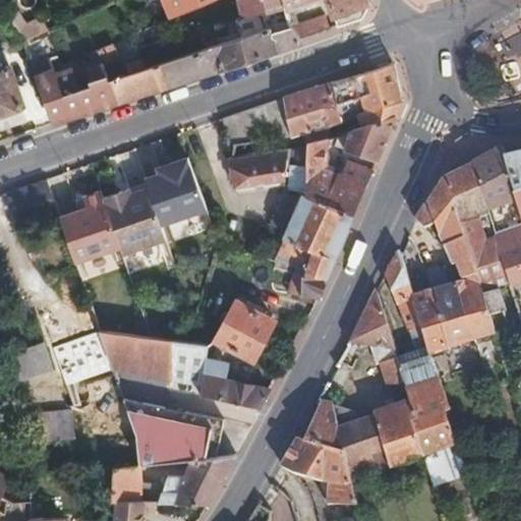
[(161,0),(168,17),(209,0),(161,0)]
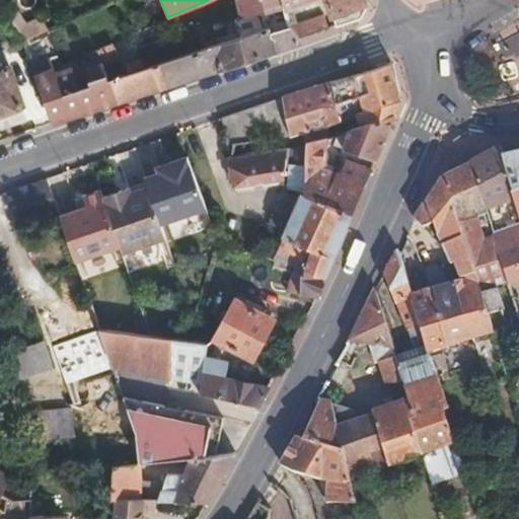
[(283,5),(282,0),(233,0),(239,17),(283,5)]
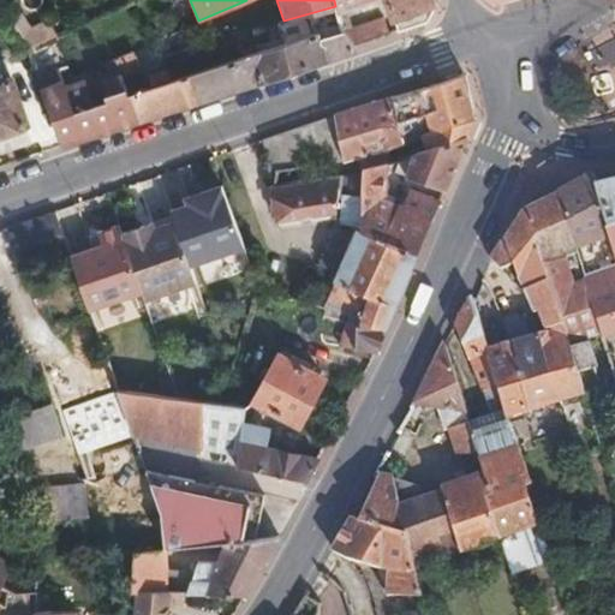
[(435,4),(433,0),(334,0),(335,6),(342,30),(357,46),(387,36),(383,19),(353,30),(347,9),(371,0),(383,0),(396,33),(424,23),(435,4)]
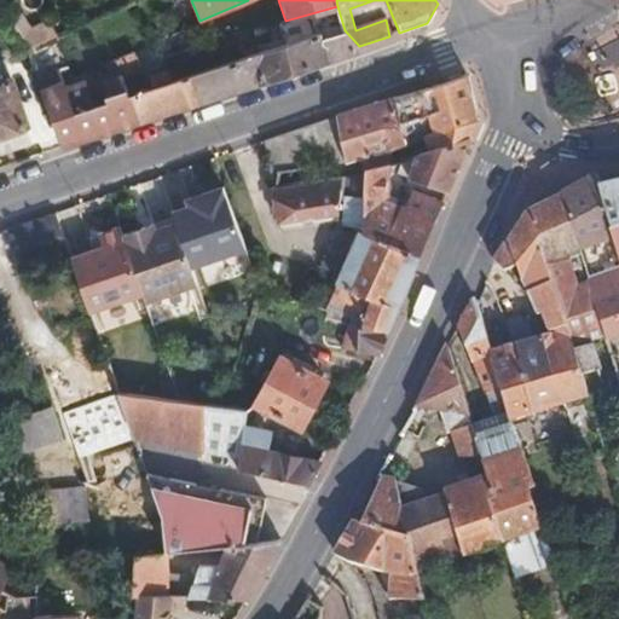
[(161,61),(185,51),(179,29),(116,57),(121,75),(158,58),(161,61)]
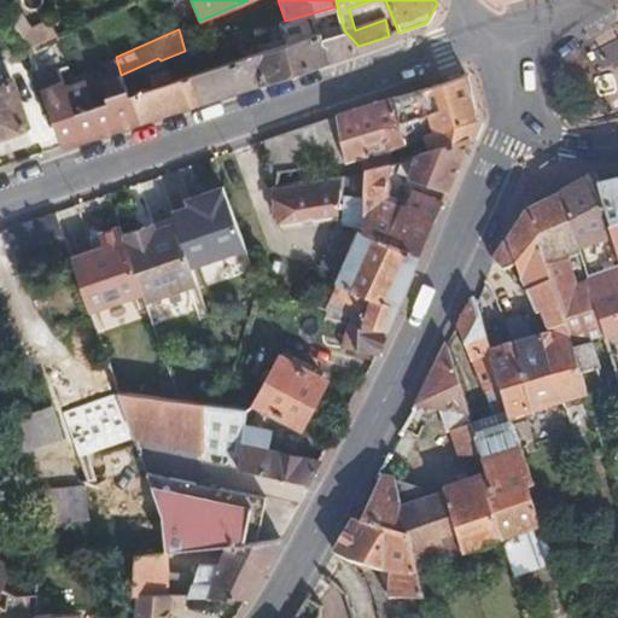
[(209,98),(345,52),(359,48),(359,46),(344,30),(322,36),(319,30),(291,40),(250,52),(192,73),(200,100),(209,98)]
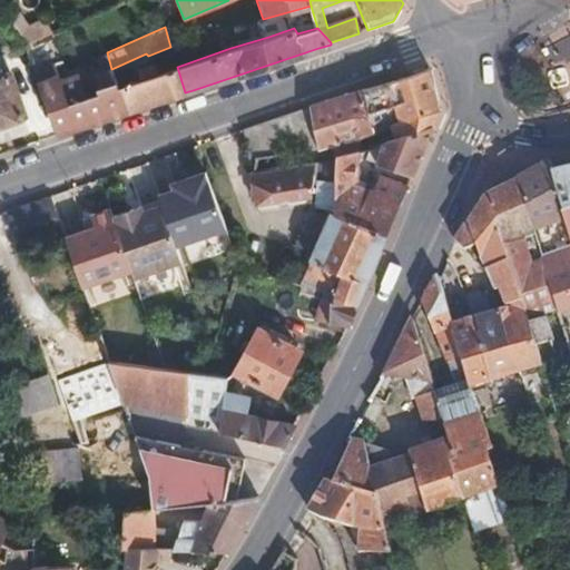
[(111,69),(107,52),(96,58),(99,67),(60,81),(58,75),(66,70),(51,32),(26,45),(56,136),(62,134),(126,112),(118,88),(111,69)]
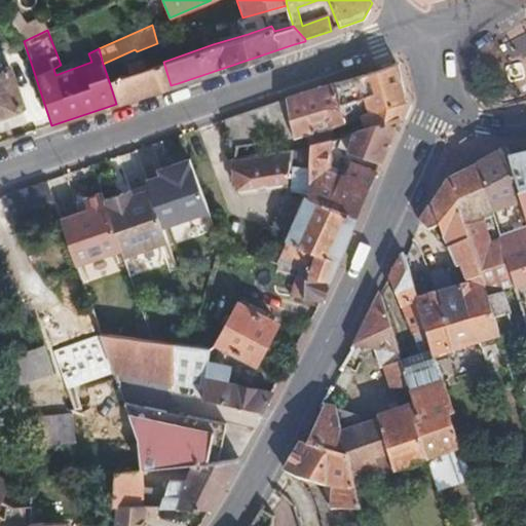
[(116,104),(171,85),(163,62),(146,69),(144,61),(126,66),(129,75),(109,81),(116,104)]
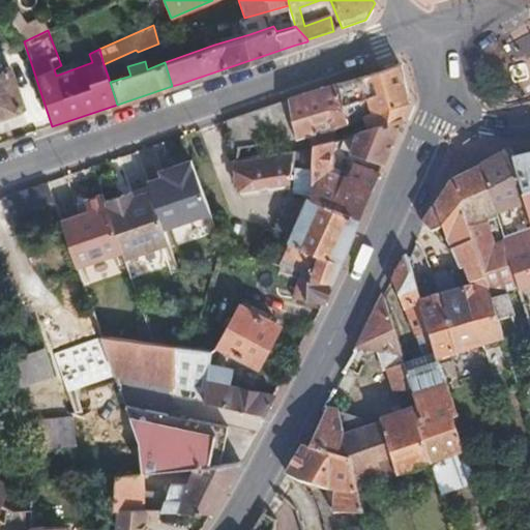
[(402,115),(408,100),(400,63),(339,84),(342,101),(329,106),(334,124),(364,116),(369,126),(402,115)]
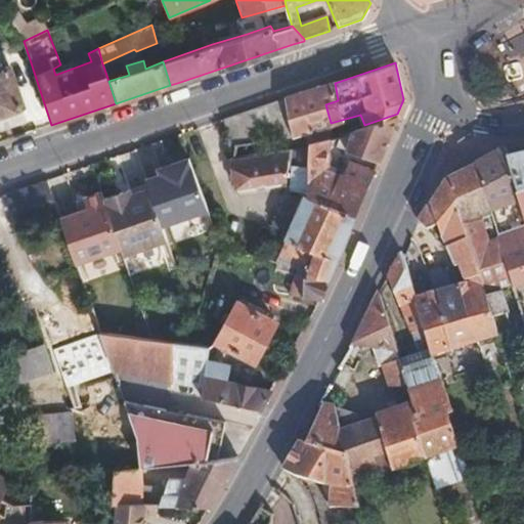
[(0,71),(0,113),(23,105),(9,68),(0,71)]
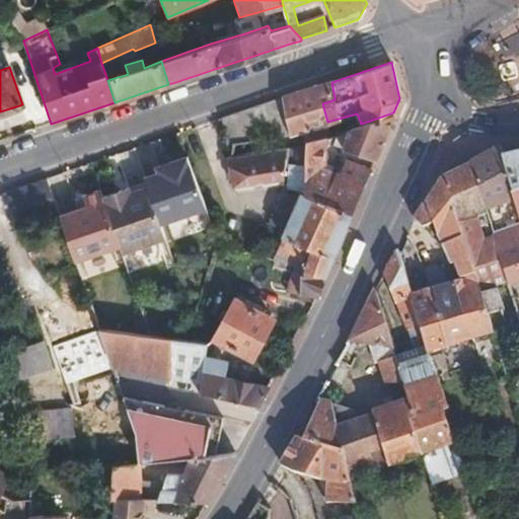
[(327,122),(322,103),(335,99),(331,82),(327,83),(285,97),(292,133),(298,131),(304,129),(326,123),(327,122)]
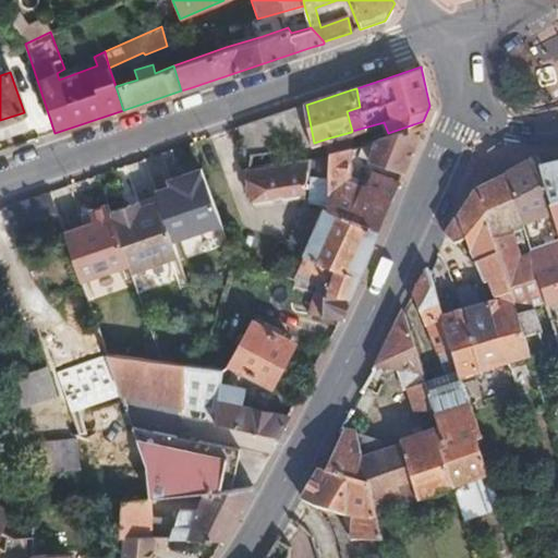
[(314,143),(306,105),(266,118),(239,126),(245,154),(292,147),(308,144),(314,143)]
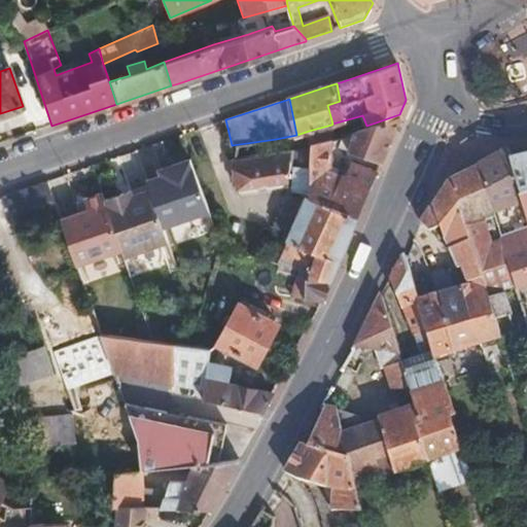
[(381,162),(399,114),(366,126),(353,130),(345,132),(340,143),(348,148),(349,150),(381,162)]
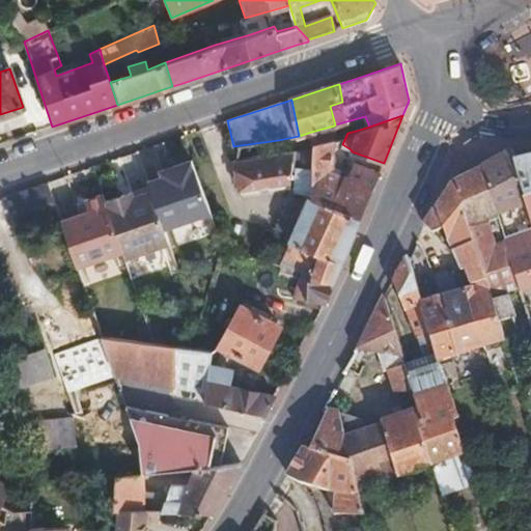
[(338,136),(334,126),(311,132),(314,143),(320,142),(333,138),(338,136)]
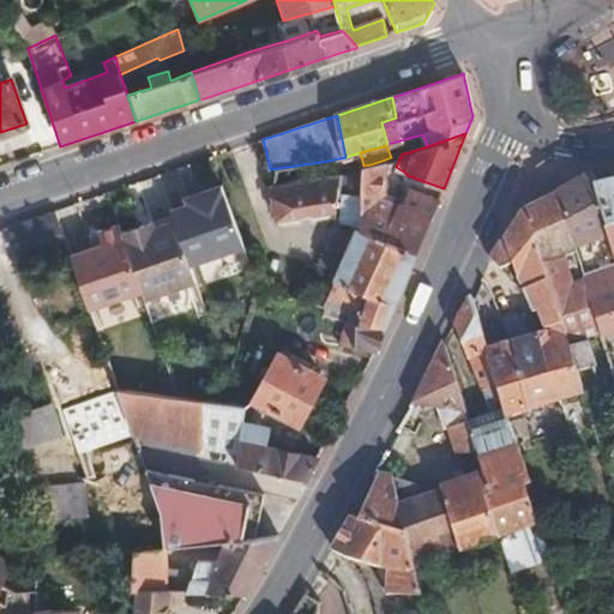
[(419,250),(439,200),(408,188),(402,204),(385,198),(385,160),(371,164),(363,166),(360,169),(360,197),(360,228),(362,228),(419,250)]
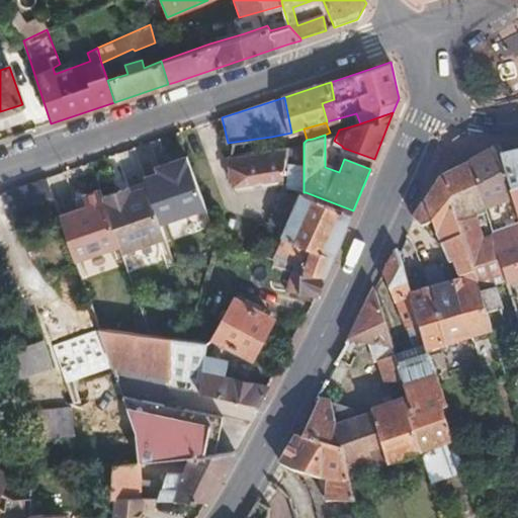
[(514,200),(511,190),(503,154),(499,145),(468,162),(477,186),(483,209),(514,200)]
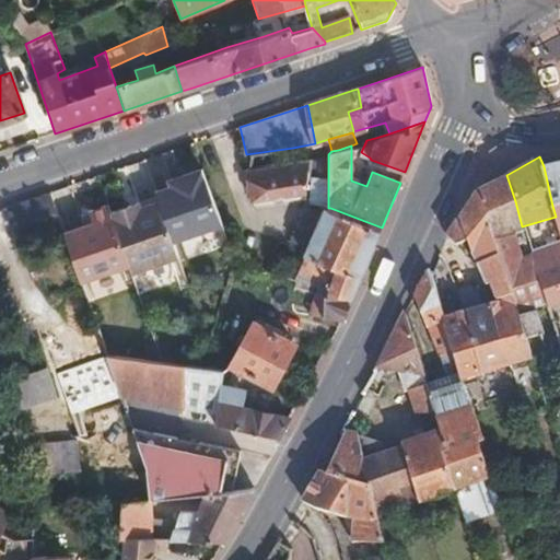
[(310,177),(311,158),(299,160),(251,170),(256,196),(312,183),(312,178),(310,177)]
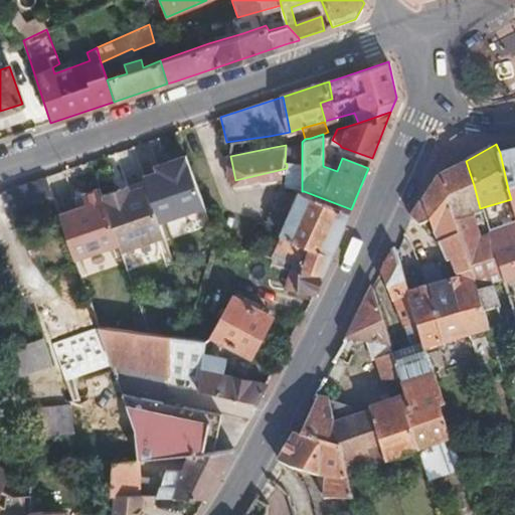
[(514,186),(514,150),(500,153),(508,189),(514,186)]
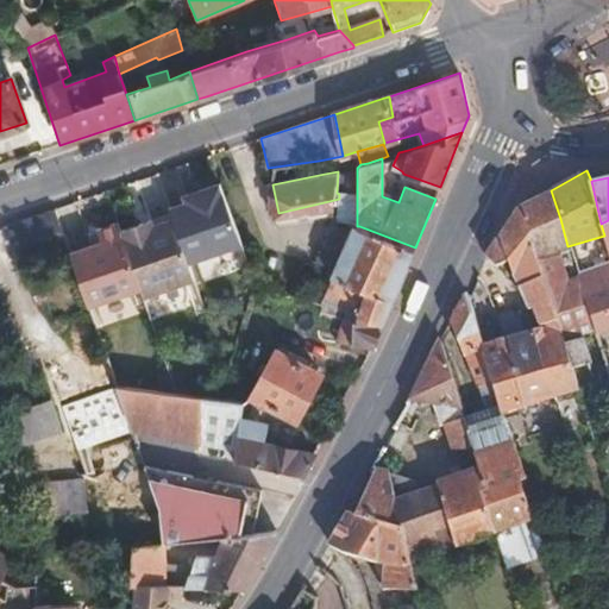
[(238,237),(220,183),(199,192),(201,198),(186,203),(169,209),(173,219),(187,263),(242,244),(238,237)]
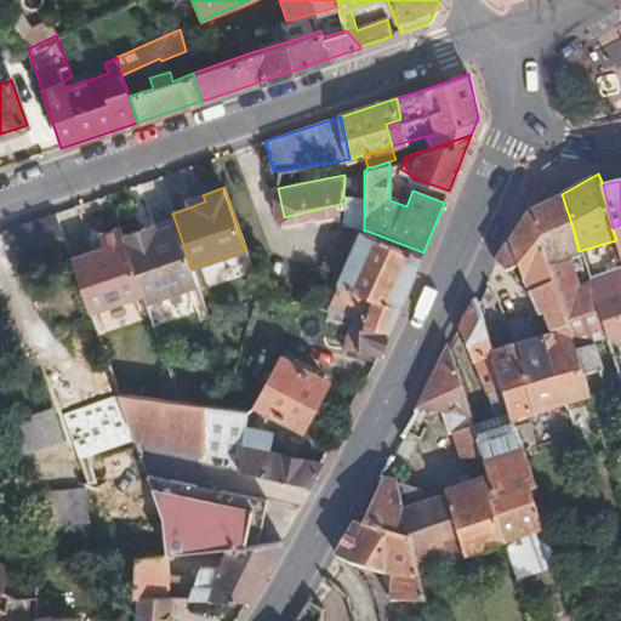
[(588,306),(575,262),(568,263),(565,256),(579,251),(571,223),(562,194),(513,218),(494,261),(505,269),(517,265),(524,285),(528,292),(551,281),(559,309),(580,377),(600,371),(593,347),(607,343),(594,305),(588,306)]
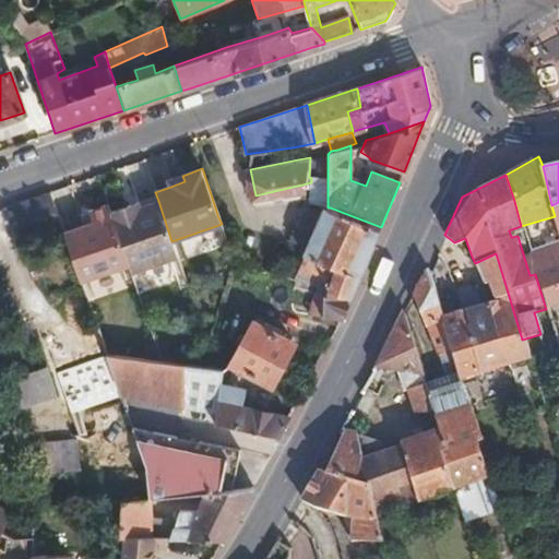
[(169,180),(170,187),(185,181),(182,176),(169,180)]
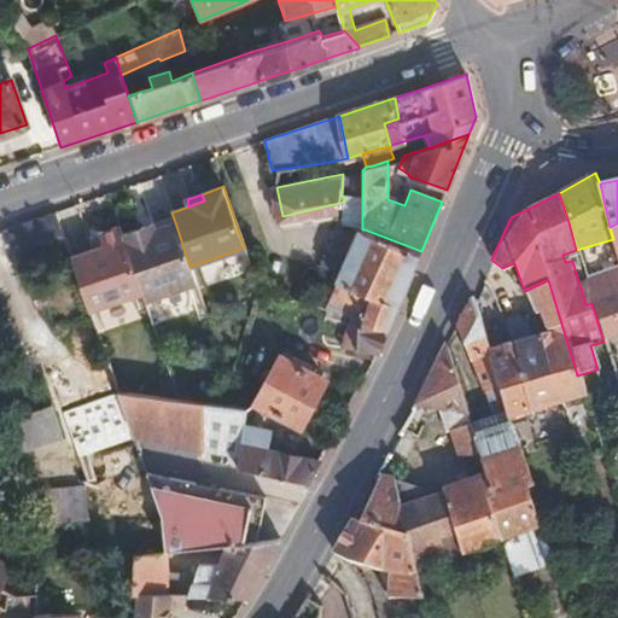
[(362,229),(362,198),(344,197),(344,202),(344,210),(344,223),(354,225),(355,231),(361,231),(362,229)]
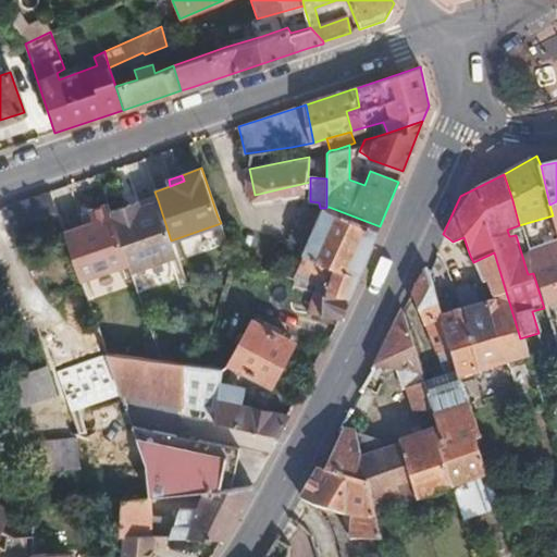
[(256,202),(310,189),(310,182),(255,195),(256,202)]
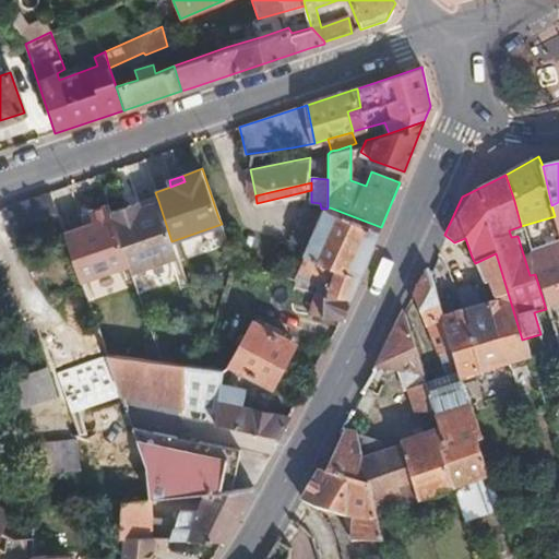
[(131,205),(111,212),(129,264),(132,272),(177,257),(171,241),(158,201),(141,207),(132,211),(131,205)]
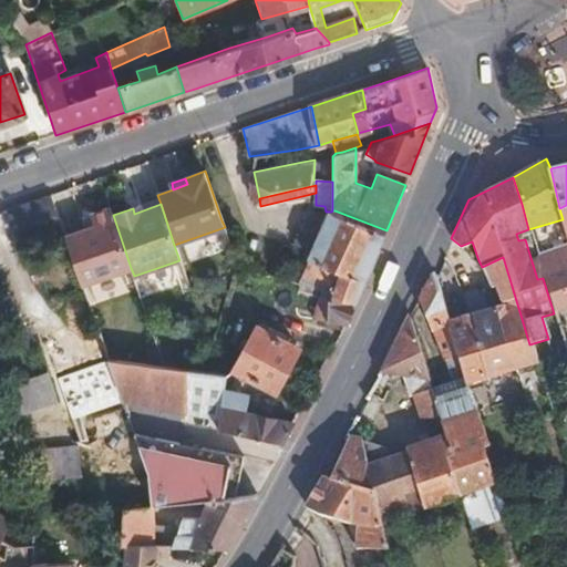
[(566,205),(559,208),(563,219),(566,237),(566,247),(546,256),(537,258),(542,275),(543,278),(554,313),(566,309),(566,205)]
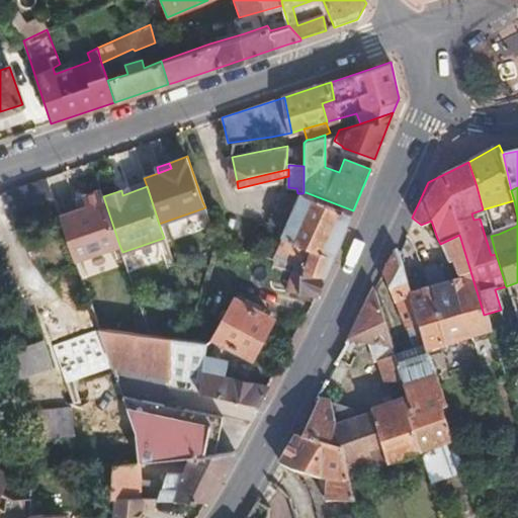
[(103,196),(101,189),(82,196),(85,206),(60,216),(63,223),(76,260),(119,245),(103,196)]
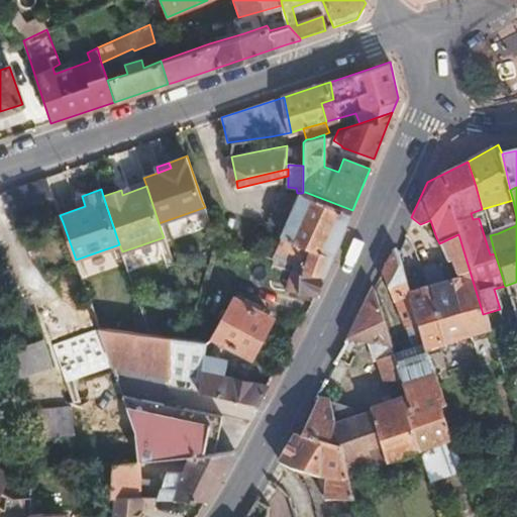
[(334,252),(352,210),(305,192),(303,192),(302,193),(296,201),(282,196),(270,222),(284,228),(271,257),(272,260),(293,264),(292,269),(301,271),(325,276),(334,252)]
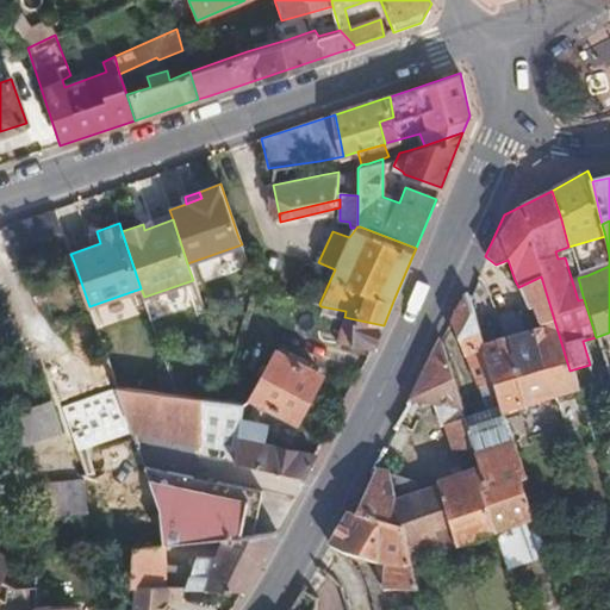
[(587,275),(584,266),(576,268),(578,278),(587,275)]
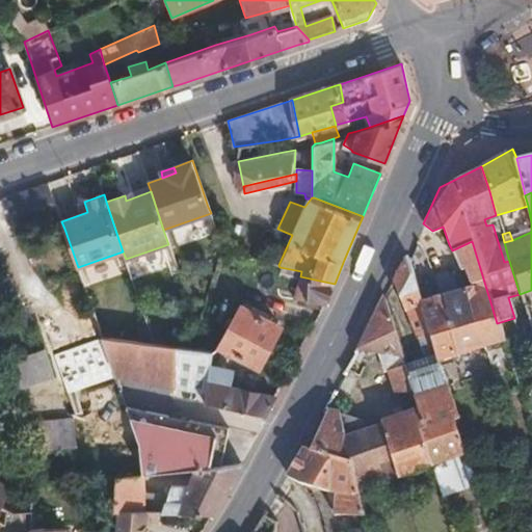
[(462,271),(479,265),(472,241),(452,250),(460,271),(462,271)]
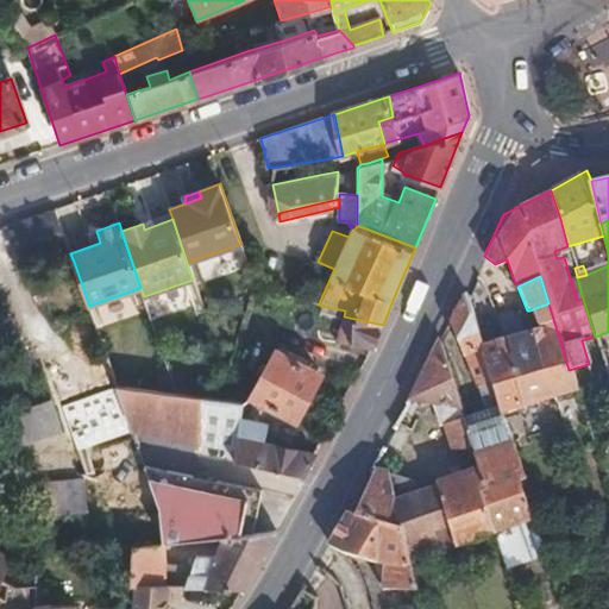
[(521,478),(512,446),(502,415),(483,349),(464,293),(449,322),(463,356),(465,356),(491,425),(466,432),(471,446),(477,466),(485,494),(481,496),(493,532),(531,520),(518,481),(521,478)]
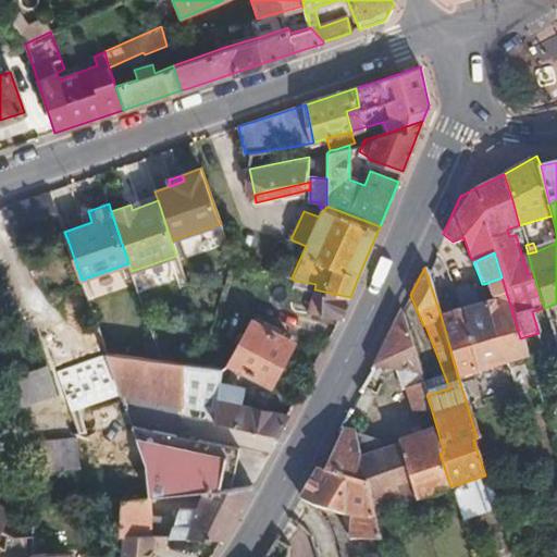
[(114,276),(87,283),(90,297),(118,291),(114,276)]
